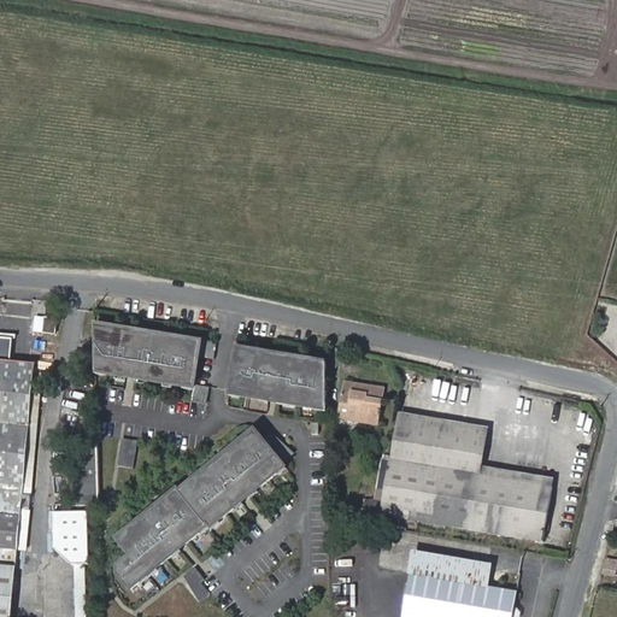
[(58,318),(45,318),(43,330),(58,331),(58,318)]
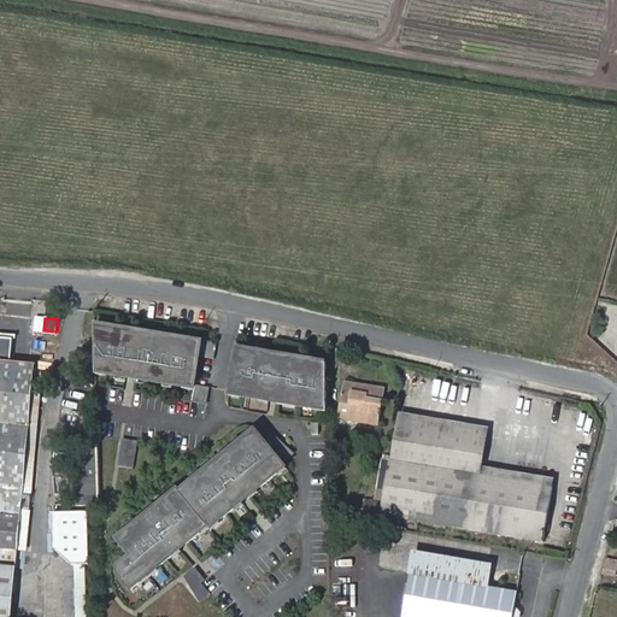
[(206,345),(98,327),(99,375),(197,391),(206,345)]
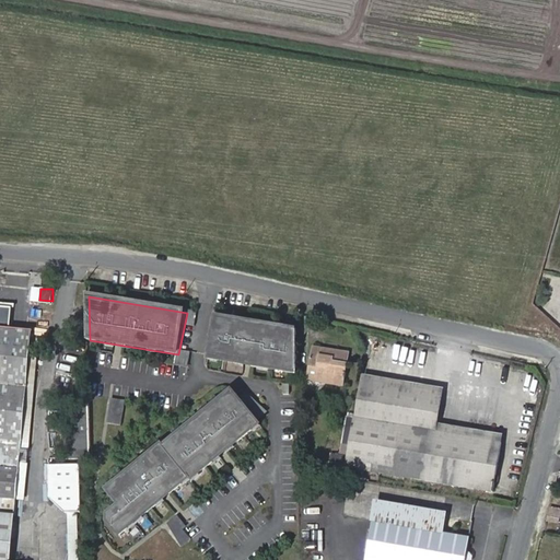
[(0,306),(0,316),(11,317),(12,307),(0,306)]
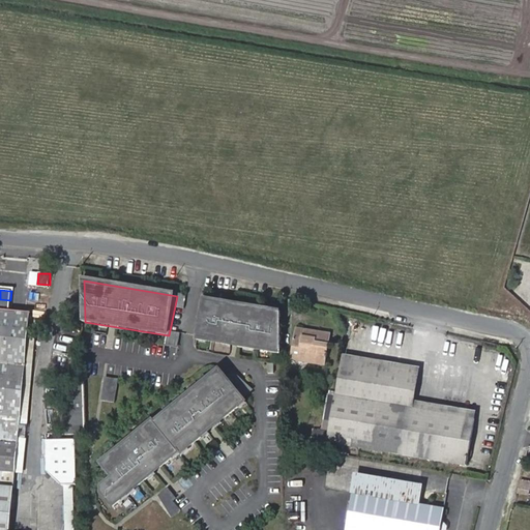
[(0,299),(0,469),(15,471),(29,313),(10,311),(10,300),(0,299)]
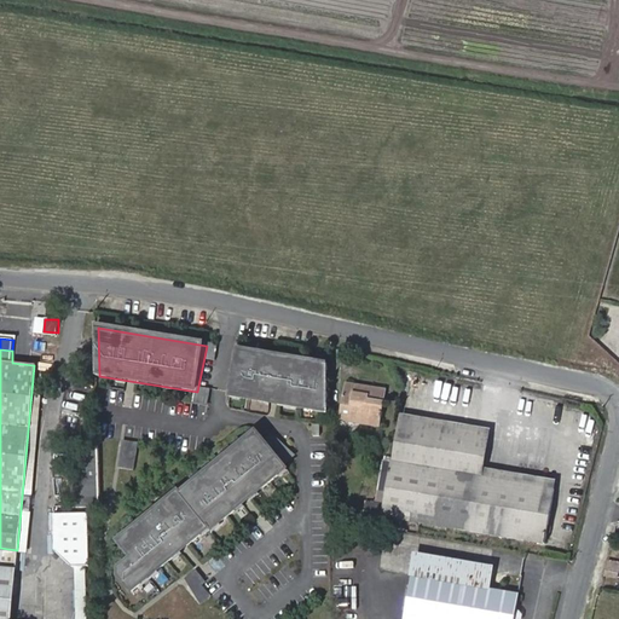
[(36,353),(12,351),(12,363),(34,365),(36,353)]
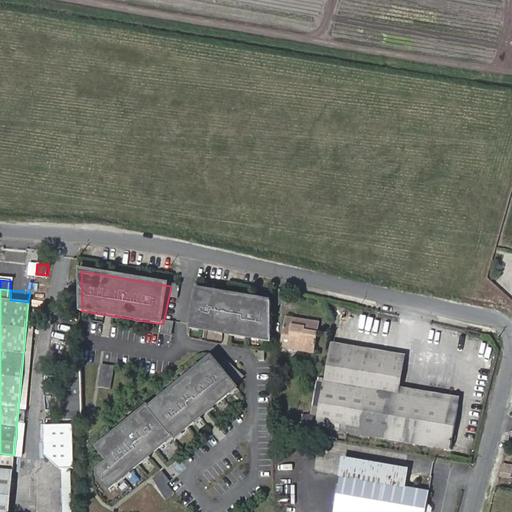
[(273,302),(201,291),(192,329),(274,343),(273,302)]
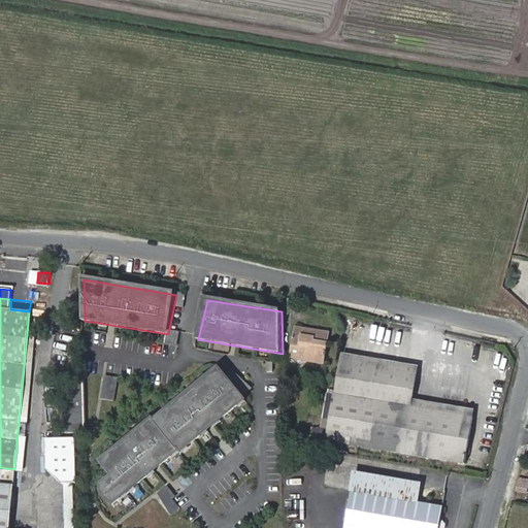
[(312,339),(316,329),(298,325),(291,357),(323,363),(327,341),(312,339)]
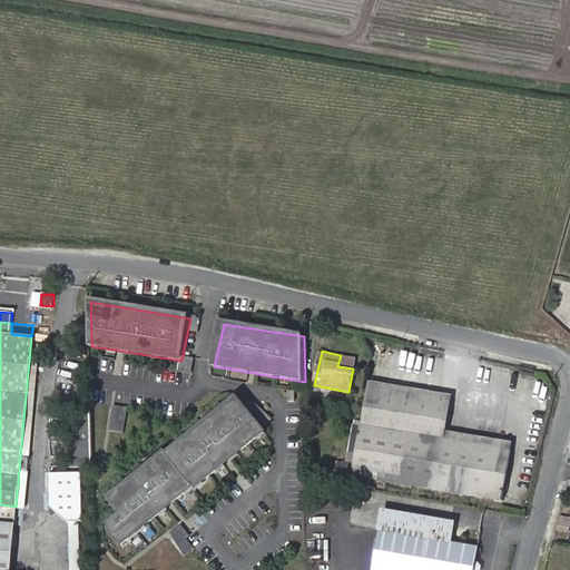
[(355,357),(341,355),(337,366),(353,369),(355,357)]
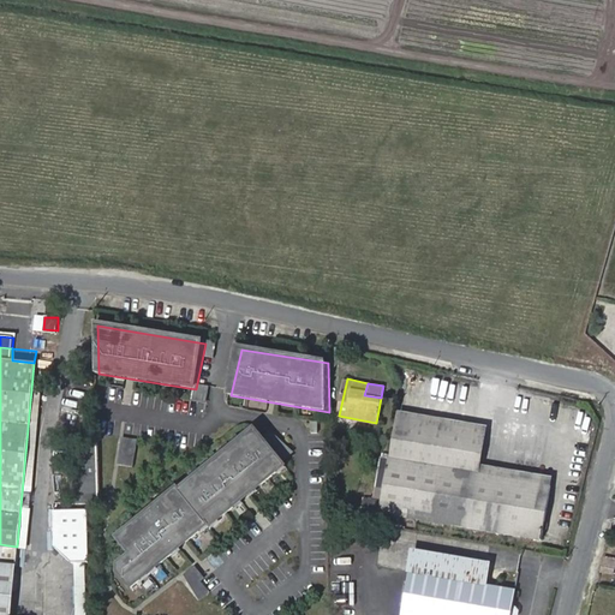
[(392,458),(478,473),(481,464),(485,436),(398,421),(392,458)]
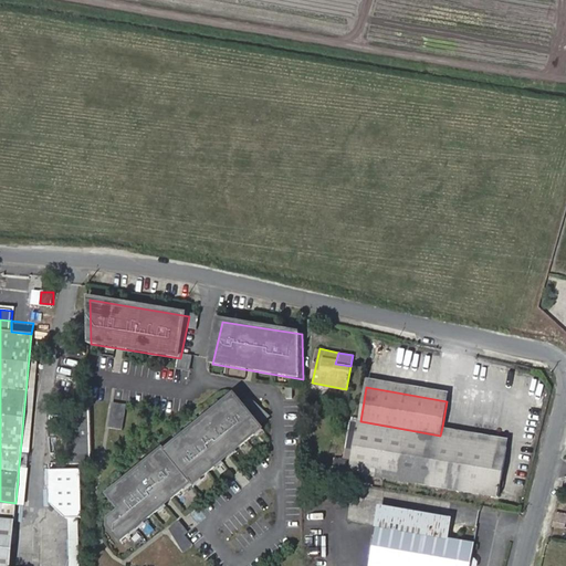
[(241,395),(169,452),(195,484),(268,428),(241,395)]
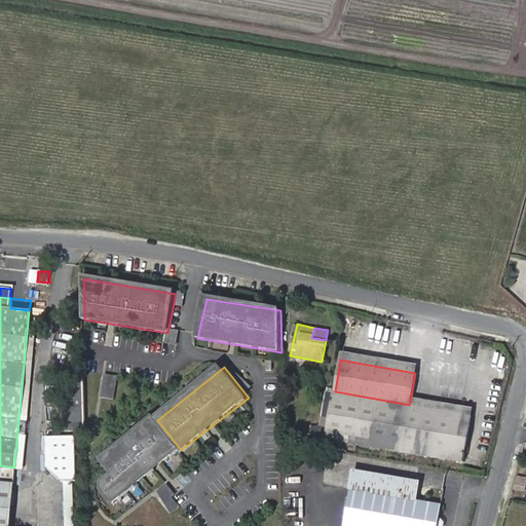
[(102,398),(115,400),(119,376),(105,374),(102,398)]
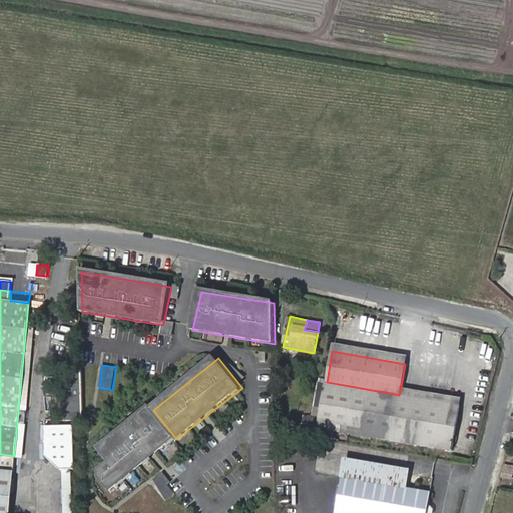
[(65,419),(81,418),(80,375),(64,375),(65,419)]
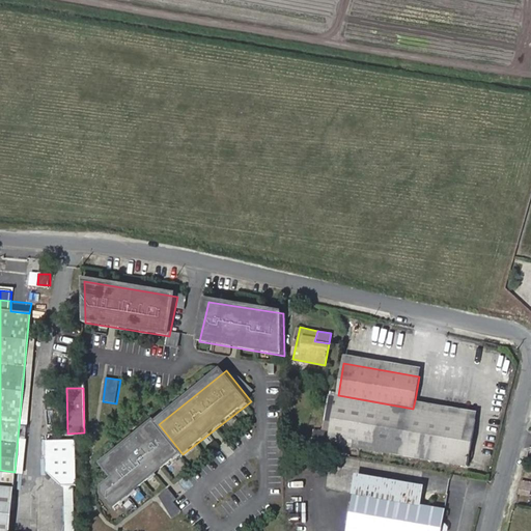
[(338,395),(337,395),(330,394),(323,440),(469,465),(476,419),(413,409),(338,395)]
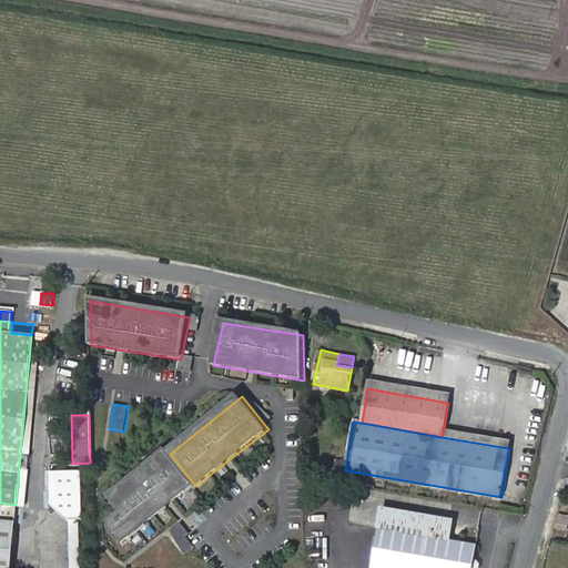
[(444,428),(442,437),(509,448),(510,440),(444,428)]
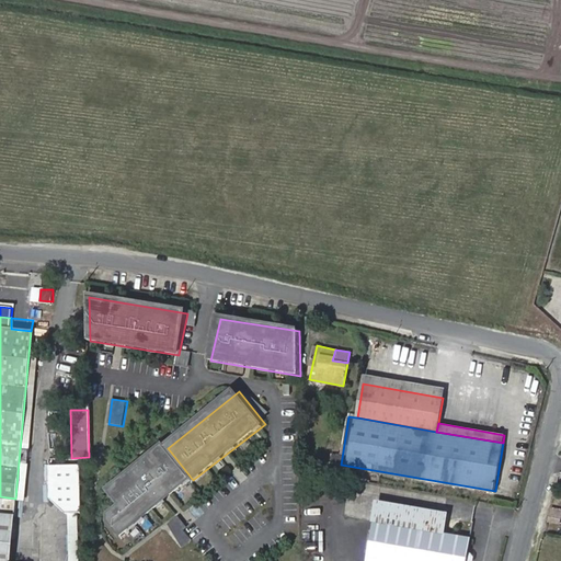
[(107,521),(121,536),(192,479),(193,480),(168,448),(167,446),(111,491),(121,503),(109,513),(107,521)]
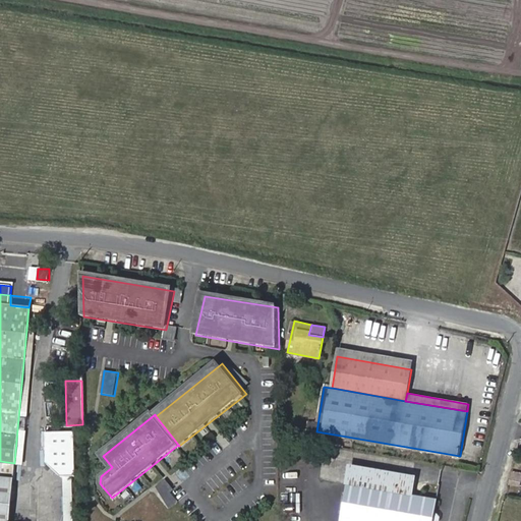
[(76,476),(75,432),(66,432),(47,432),(48,463),(62,477),(76,476)]
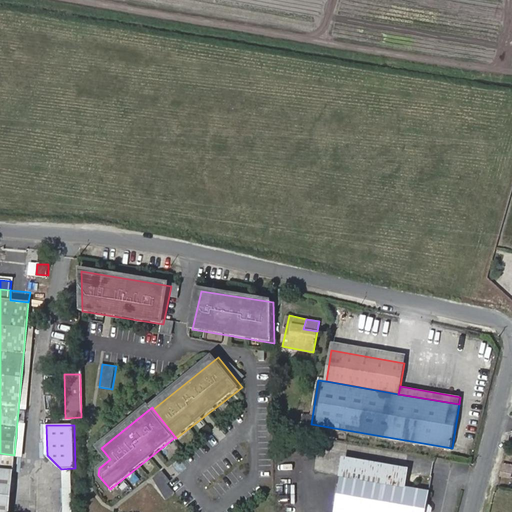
[(0,511),(8,511),(14,455),(0,453),(0,511)]
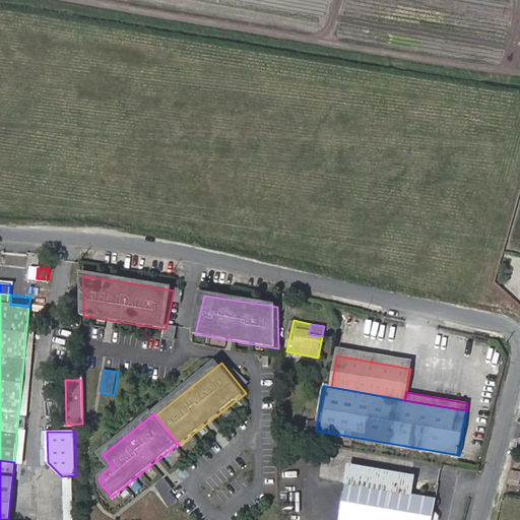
[(352,466),(342,519),(431,519),(433,513),(435,500),(410,496),(413,477),(352,466)]
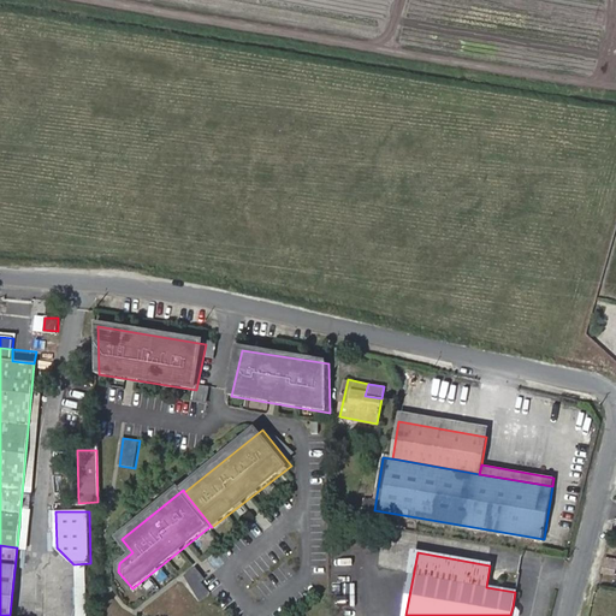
[(615,561),(608,560),(603,574),(615,578),(615,576),(615,561)]
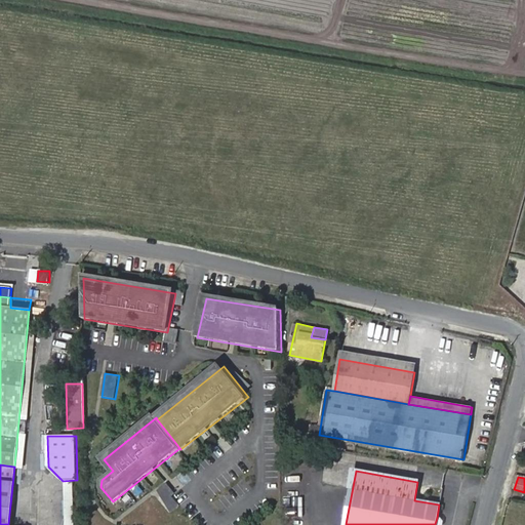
[(156,492),(172,512),(183,503),(166,484),(156,492)]
